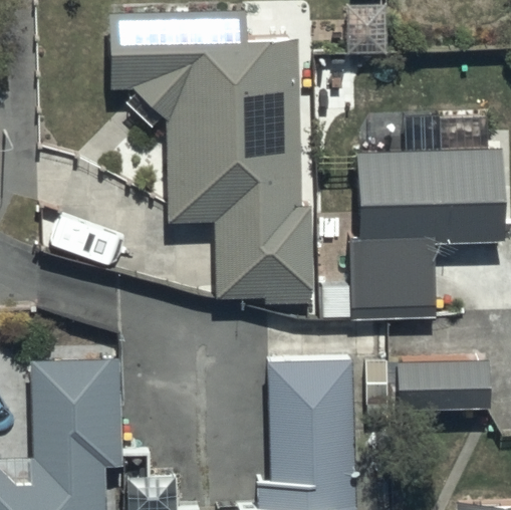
[(385,2),(346,3),(346,52),(386,52),(385,2)]
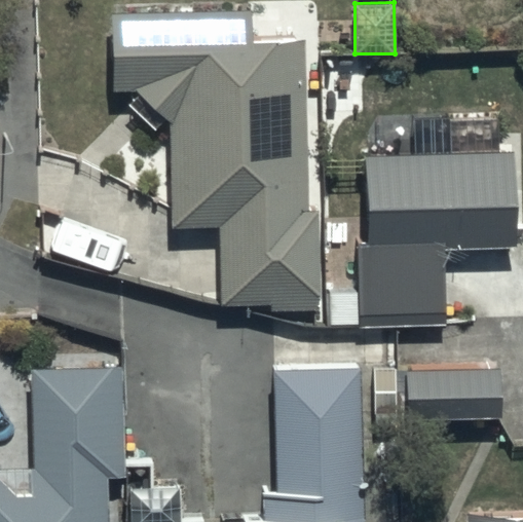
[(174,230),(177,229),(219,228),(223,306),(271,304),(272,314),(321,311),(315,210),(311,211),(303,42),(252,44),(251,9),(104,16),(107,92),(136,90),(137,92),(137,94),(138,95),(138,97),(139,98),(140,100),(141,101),(141,102),(142,104),(143,105),(144,106),(145,108),(146,109),(147,110),(148,111),(149,112),(150,113),(151,114),(152,115),(153,116),(154,117),(156,118),(157,119),(158,120),(159,121),(161,121),(162,122),(164,123),(165,123),(166,124),(169,125),(170,125),(172,126),(173,126),(175,126),(174,230)]
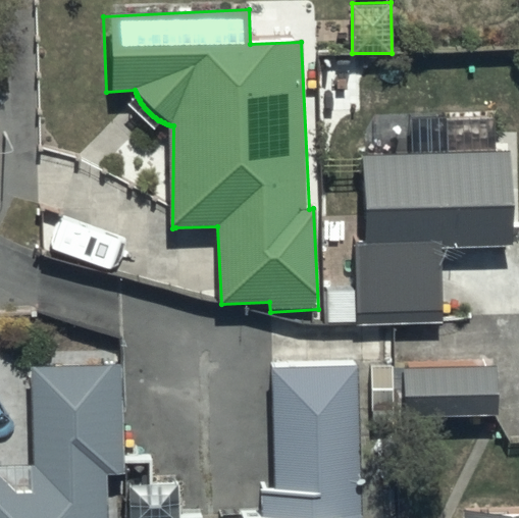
[(330,287),(331,323),(443,323),(443,248),(508,248),(508,152),(496,152),(496,120),(448,121),(449,154),(354,154),(355,287),(330,287)]
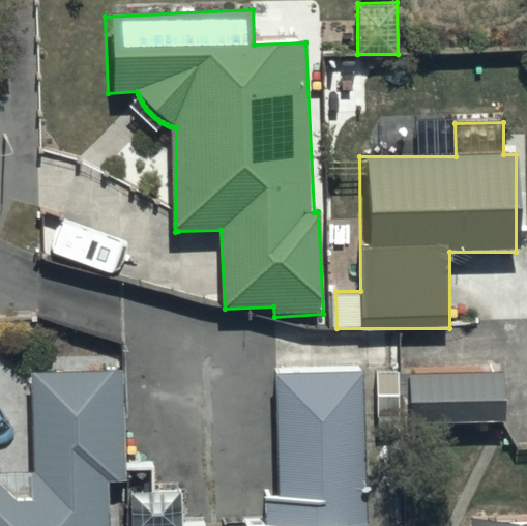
[(367,370),(281,371),(283,490),(272,490),(272,525),(341,525),(341,523),(369,523),(367,370)]
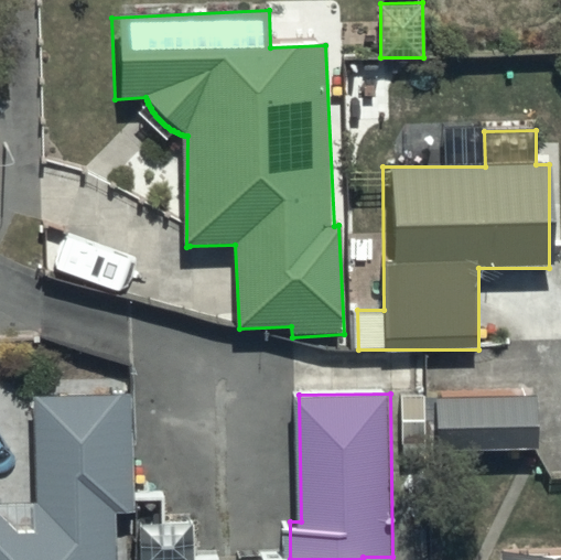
[(112,559),(112,515),(133,515),(132,395),(34,396),(34,502),(0,502),(0,559),(112,559)]
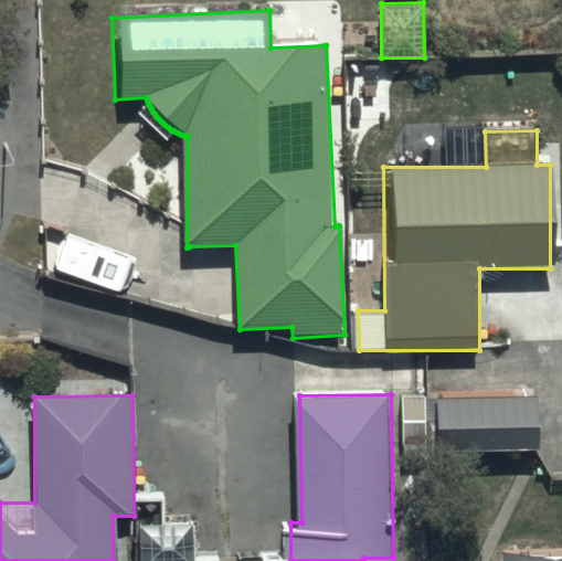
[(540,399),(402,402),(403,447),(432,446),(432,457),(541,455),(540,399)]
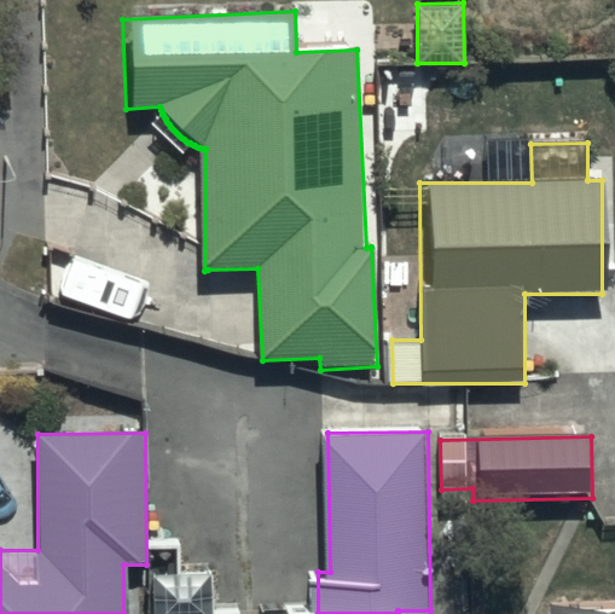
[(614,613),(614,602),(549,602),(547,613),(614,613)]
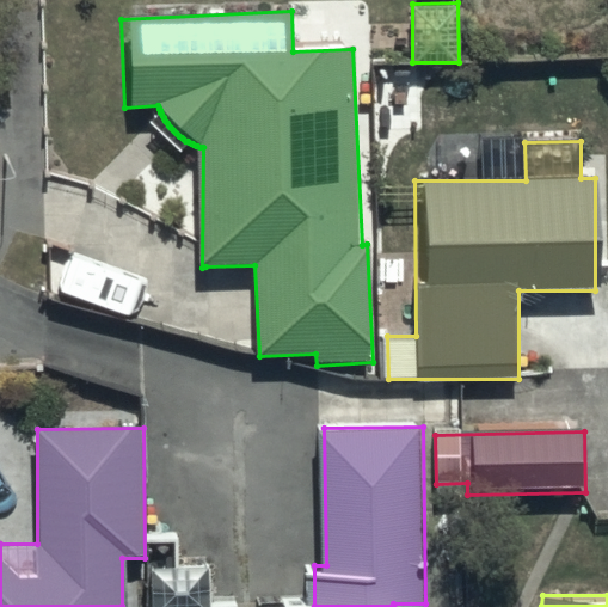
All buildings are outlined.
